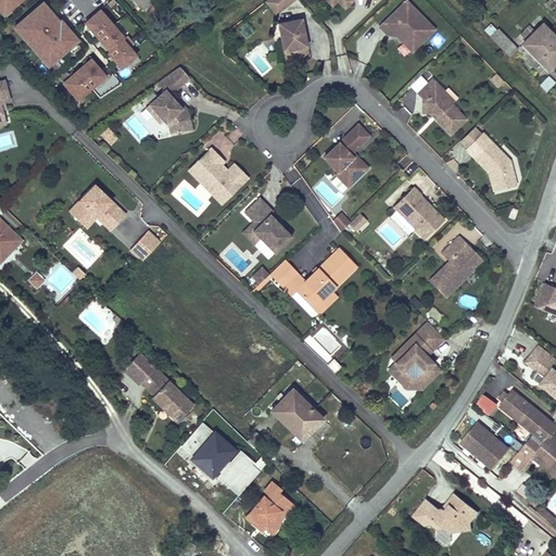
[(26,0),(0,0),(0,13),(4,19),(26,0)]
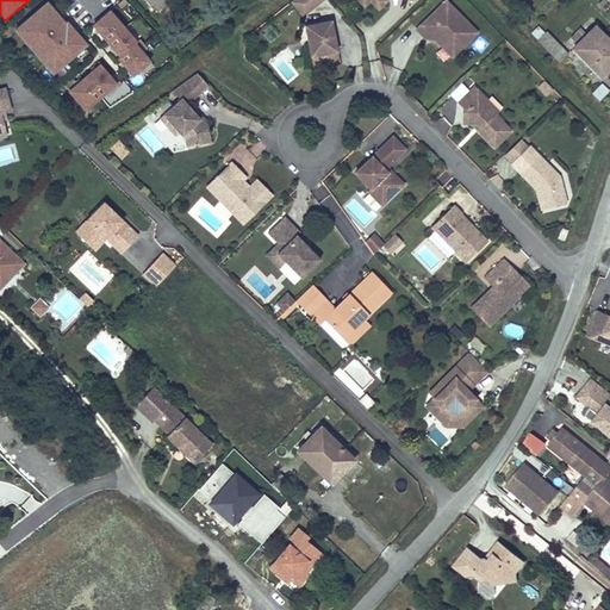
[(310,7),(304,0),(291,0),(303,13),(310,7)]
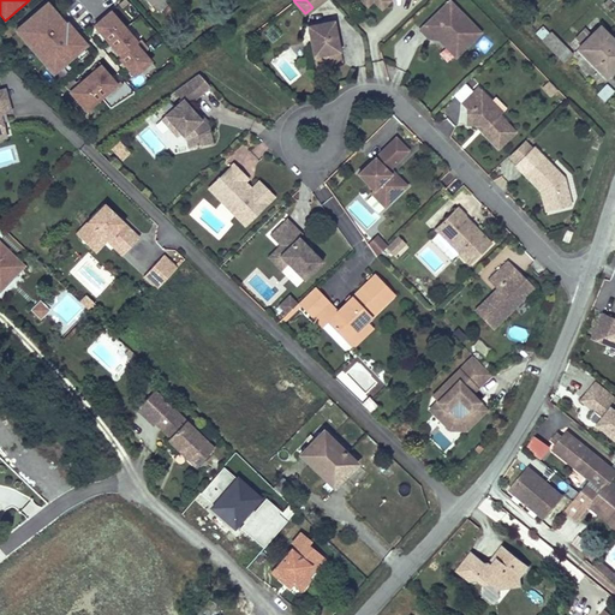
[(452,0),(443,0),(419,25),(429,35),(433,30),(439,35),(445,34),(460,48),(481,28),(452,0)]
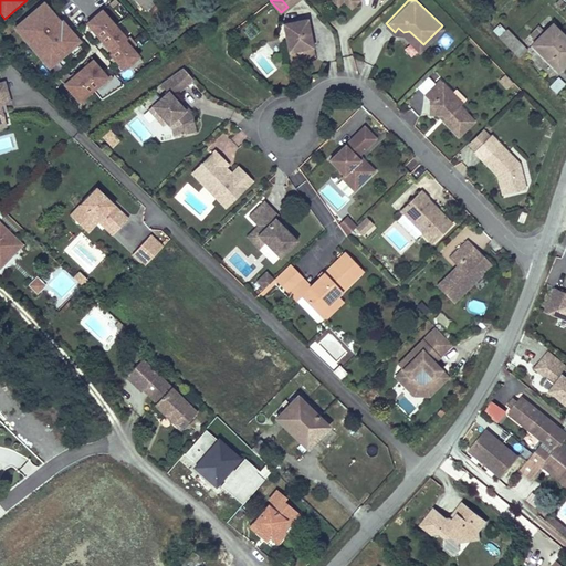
[(83,41),(44,3),(14,29),(50,70),(83,41)]
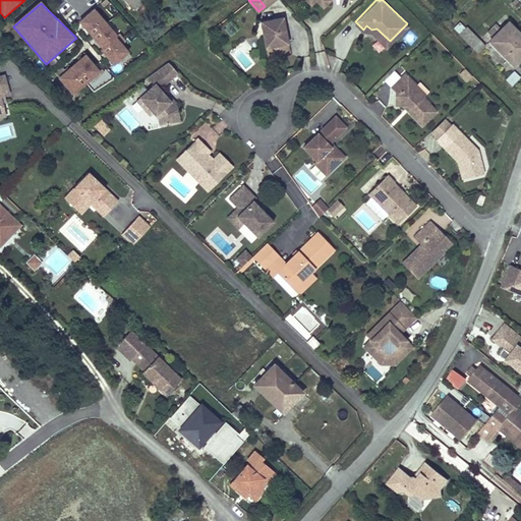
[(92,9),(76,23),(113,67),(127,53),(92,9)]
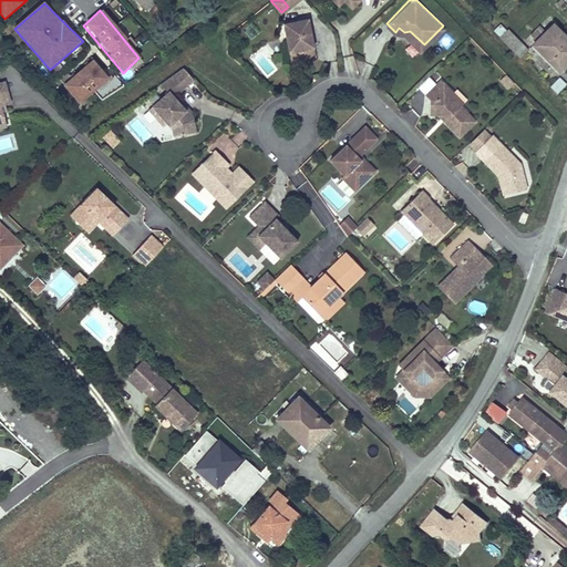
[(308,16),(284,21),(289,50),(297,48),(299,58),(316,54),(312,34),(309,35),(308,31),(311,31),(308,16)]
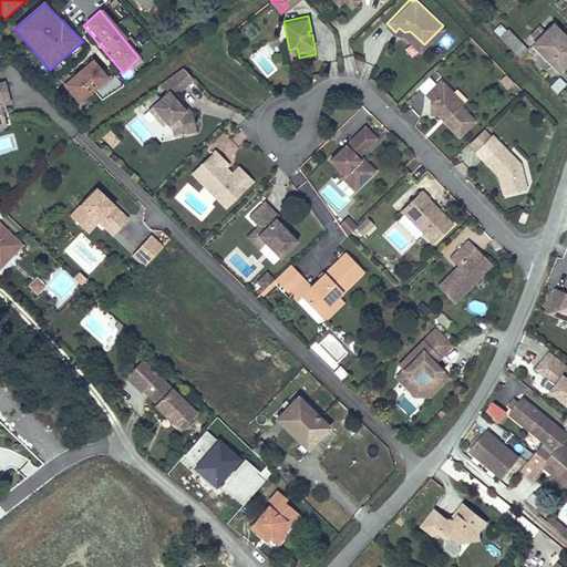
[(527,50),(501,23),(493,30),(521,58),(527,50)]
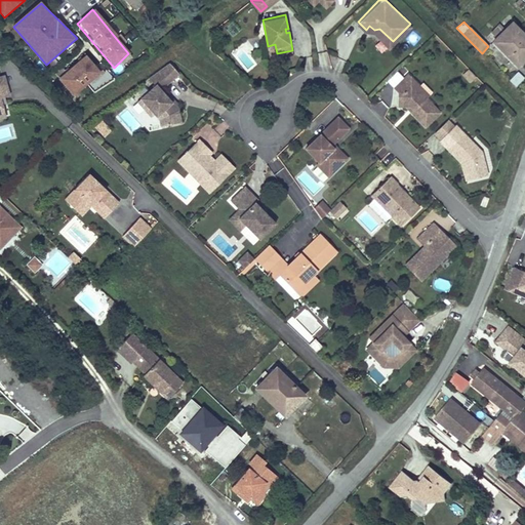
[(516,66),(524,56),(524,36),(512,23),(493,42),(516,66)]
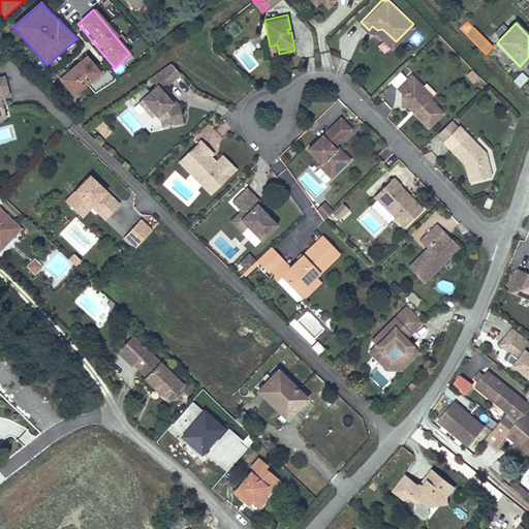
[(392,44),(396,41),(382,29),(377,30),(392,44)]
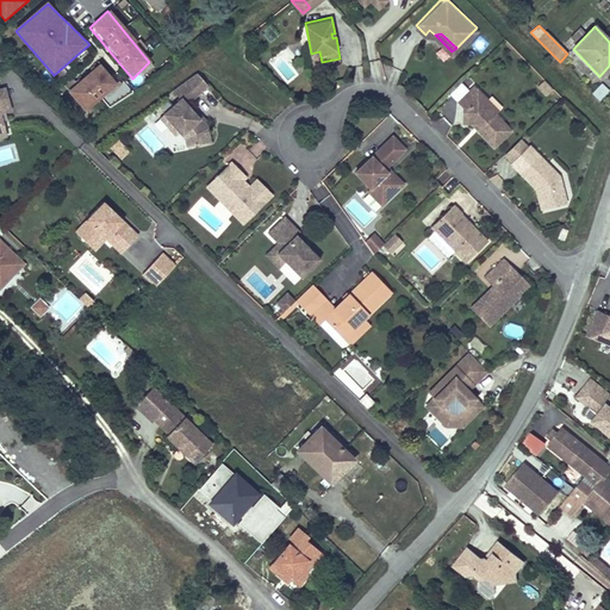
[(319,51),(311,54),(313,64),(322,62),(319,51)]
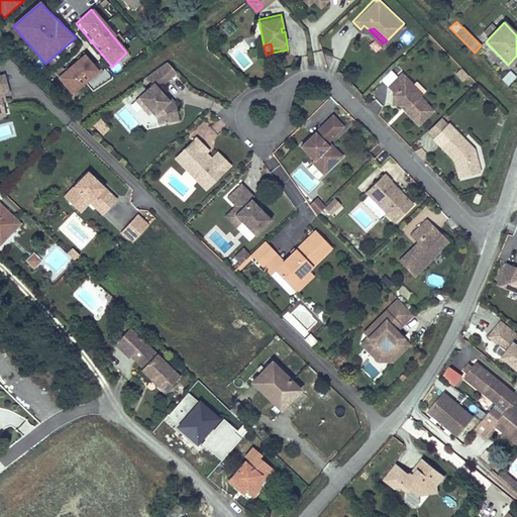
[(243,71),(254,64),(243,45),(232,53),(243,71)]
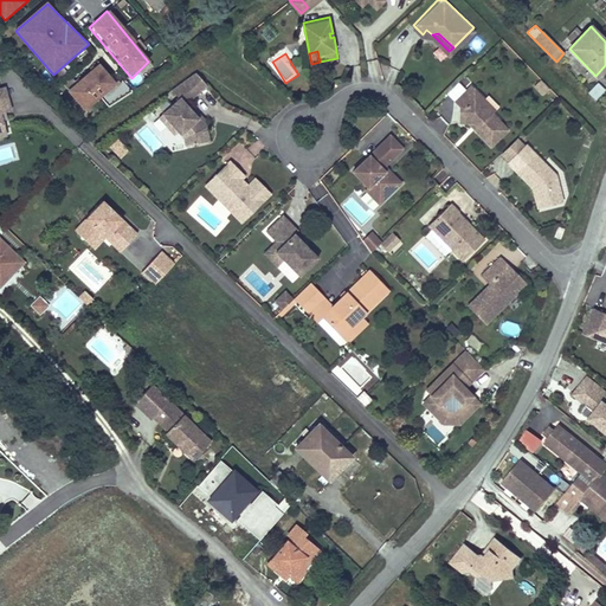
[(118,84),(101,64),(69,90),(86,113),(118,84)]
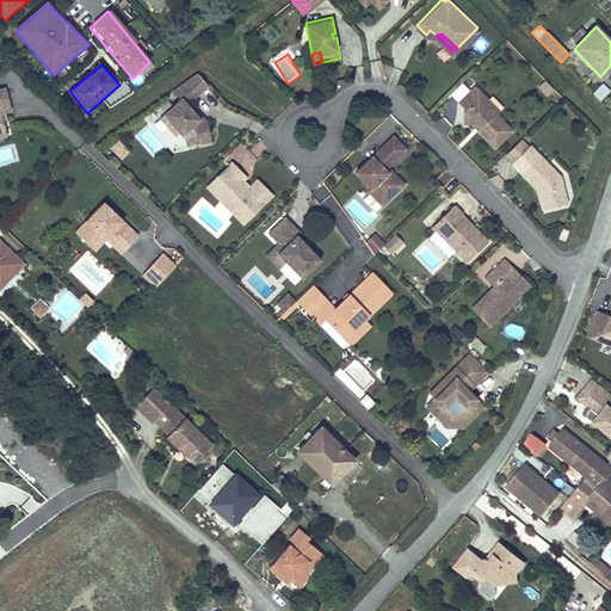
[(197,73),(172,91),(180,100),(209,85),(197,73)]
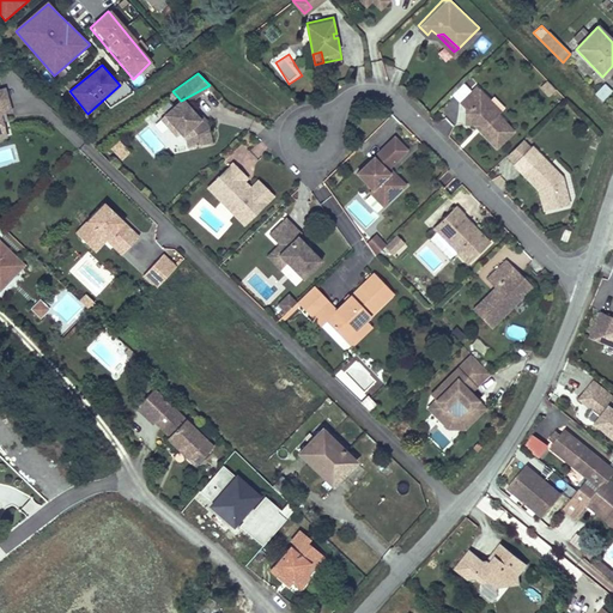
[(481,121),(486,127),(484,129),(499,145),(516,128),(498,111),(492,104),(490,97),(477,84),(460,101),(466,107),(472,107),(472,122),(475,122),(481,121)]
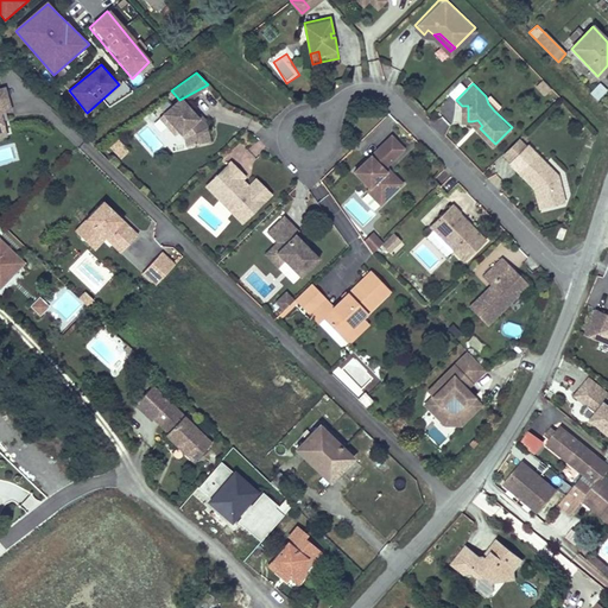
[(596,100),(607,89),(602,83),(590,93),(596,100)]
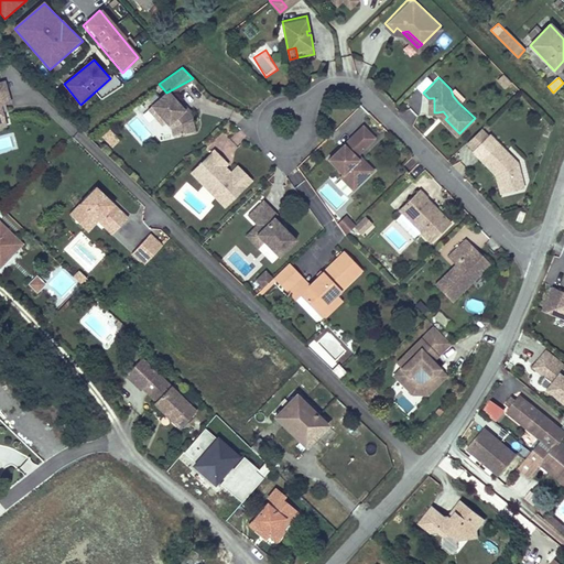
[(0,123),(6,122),(1,110),(0,110),(0,104),(10,101),(7,89),(0,90),(0,123)]
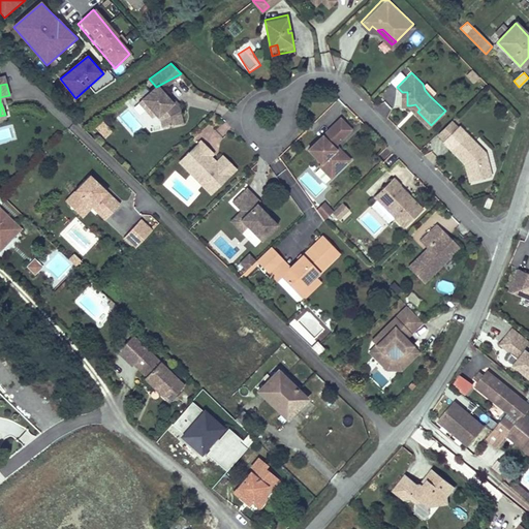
[(432,94),(423,84),(425,90),(430,96),(432,94)]
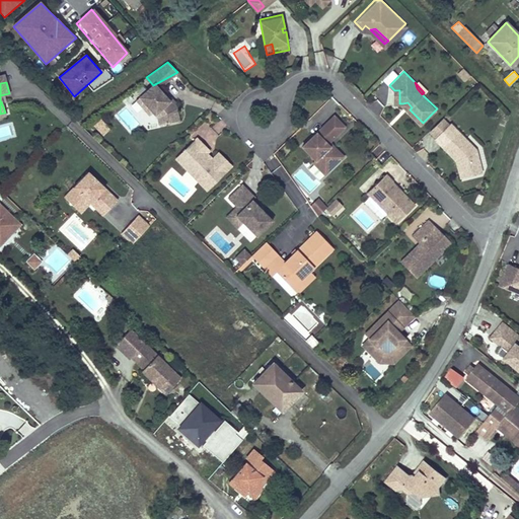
[(153,85),(137,97),(149,114),(151,116),(151,121),(169,119),(168,106),(161,97),(153,85)]
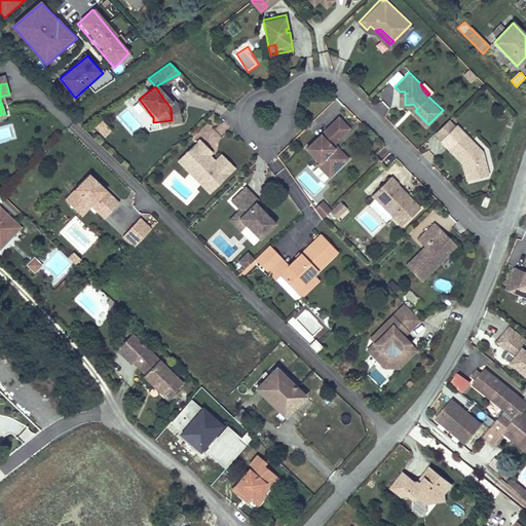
[(151,115),(139,99),(136,101),(148,117),(151,115)]
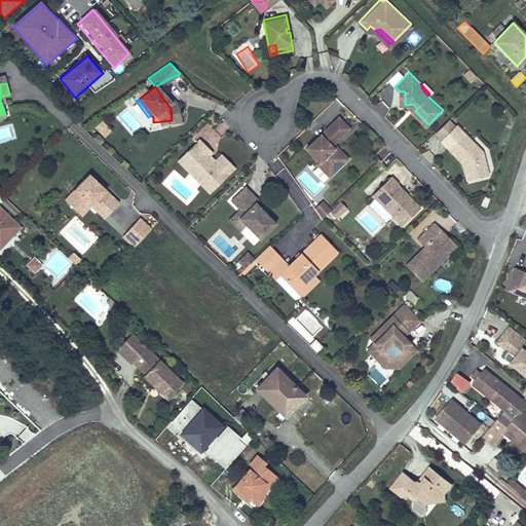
[(339,113),(306,146),(320,159),(317,161),(324,168),(328,163),(334,170),(348,155),(337,144),(335,146),(332,143),(334,141),(349,124),(339,113)]
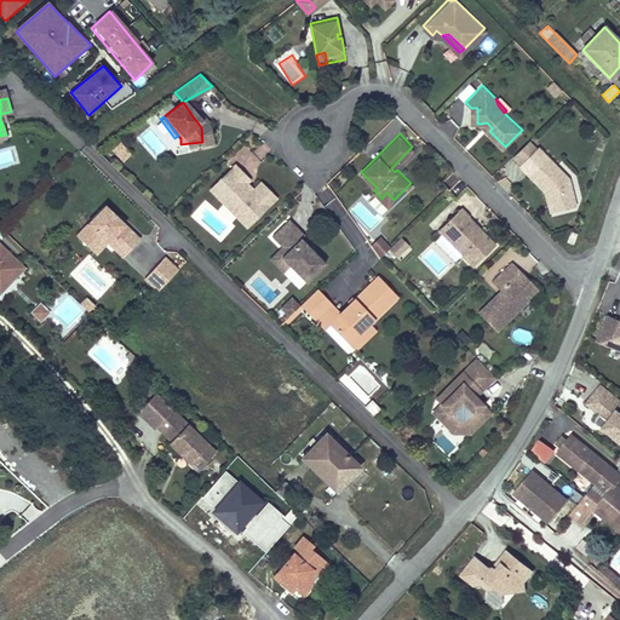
[(110,149),(122,162),(132,151),(120,139),(110,149)]
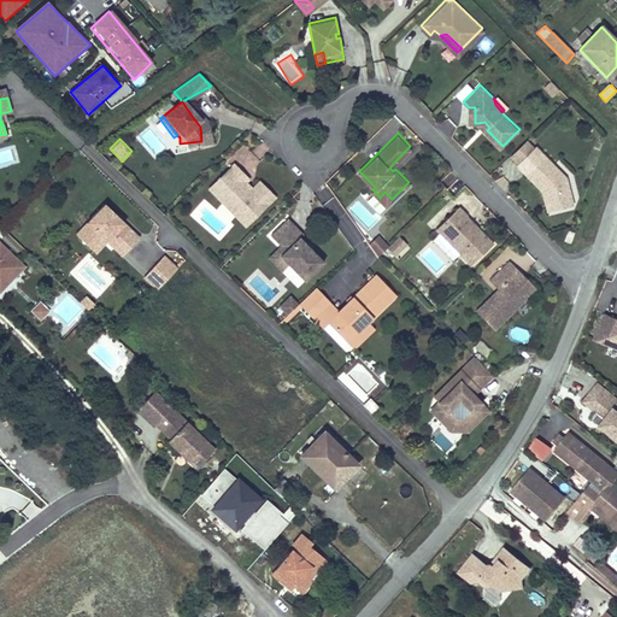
[(569,175),(547,154),(529,172),(544,187),(546,184),(550,187),(553,204),(575,198),(569,175)]
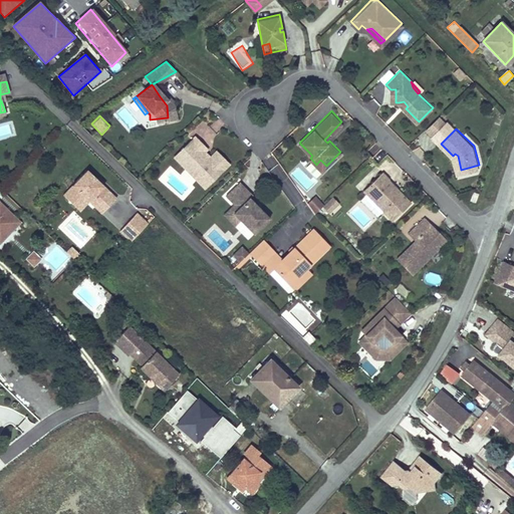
[(206,190),(230,166),(217,152),(208,161),(203,155),(208,151),(196,138),(175,159),(206,190)]
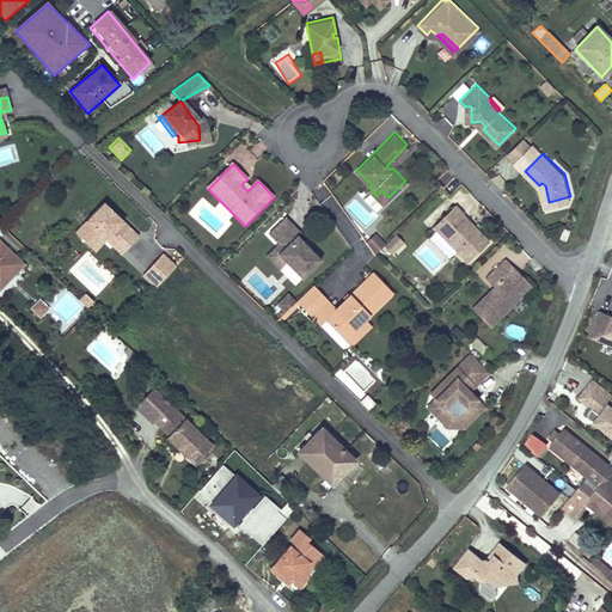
[(381,190),(377,196),(384,202),(389,197),(381,190)]
